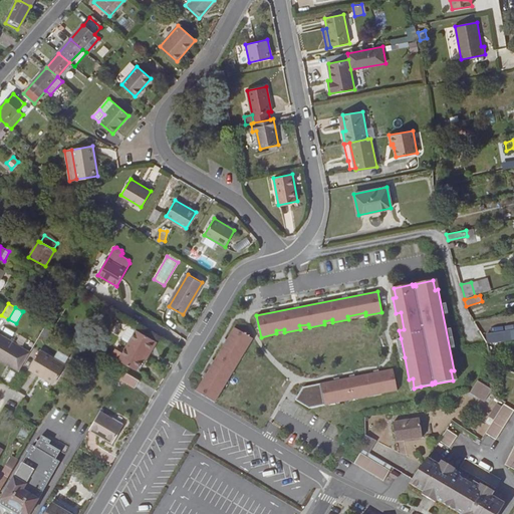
[(150,352),(157,341),(130,325),(127,326),(121,336),(122,339),(127,342),(117,359),(136,369),(143,358),(148,350),(150,352)]
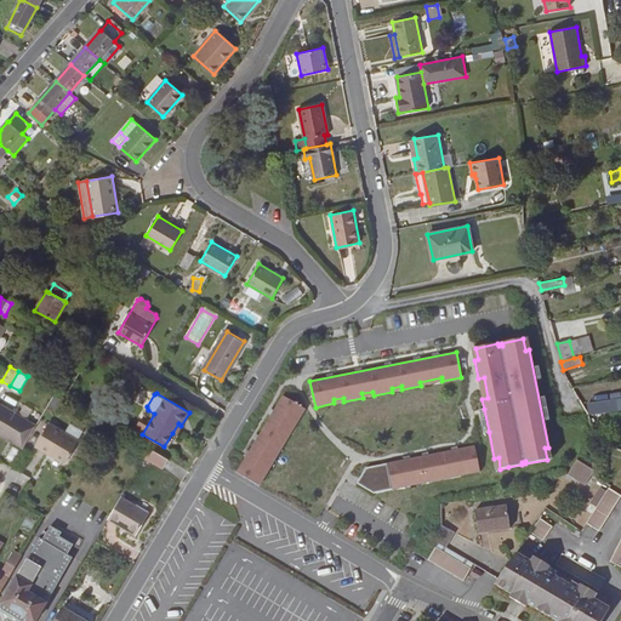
[(283,396),(238,472),(260,485),(269,469),(266,467),(277,449),(280,451),(291,434),(288,432),(292,423),(296,426),(306,409),(283,396)]
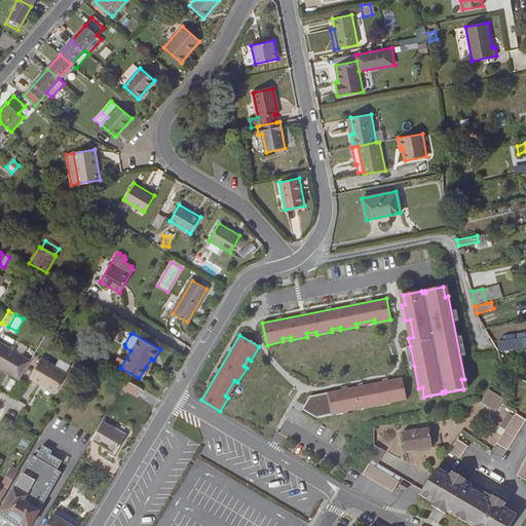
[(0,367),(20,379),(31,361),(0,341),(0,367)]
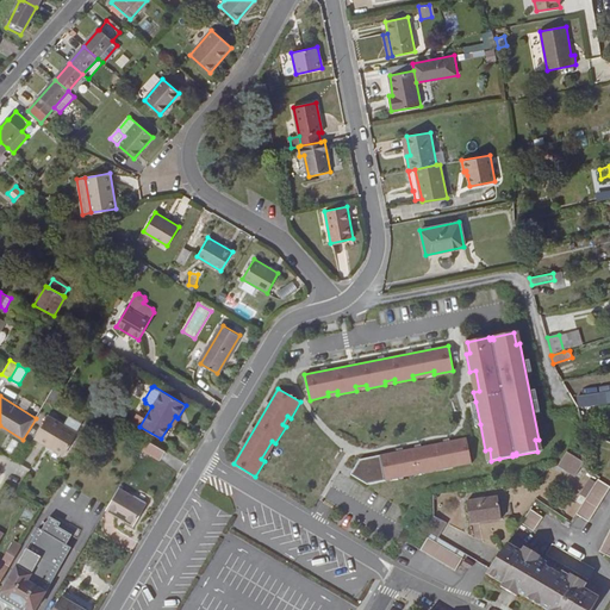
[(64,453),(78,433),(48,415),(33,437),(44,443),(45,442),(54,447),(51,449),(61,454),(64,453)]
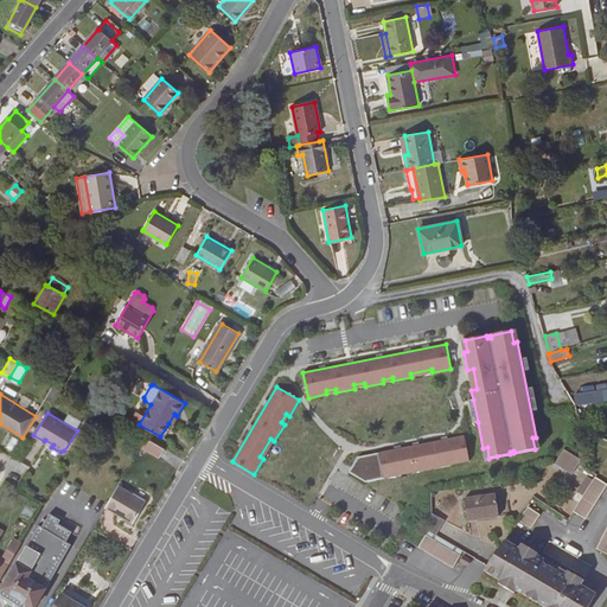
[(107,416),(101,414),(95,425),(100,427),(107,416)]
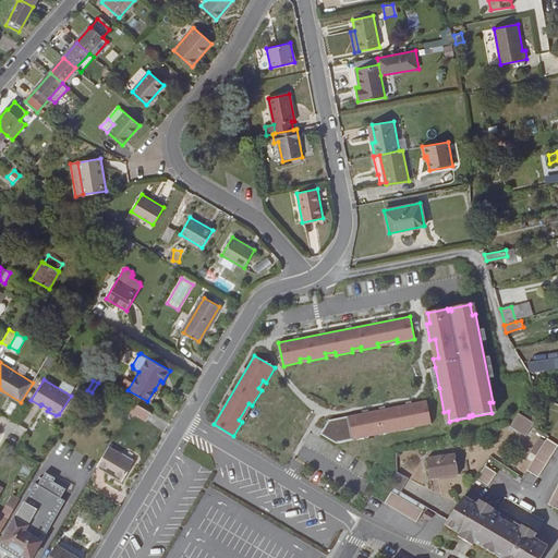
[(413,424),(414,427),(432,424),(426,401),(329,421),(320,434),(336,443),(370,436),(368,433),(387,429),(388,433),(405,429),(404,425),(413,424)]
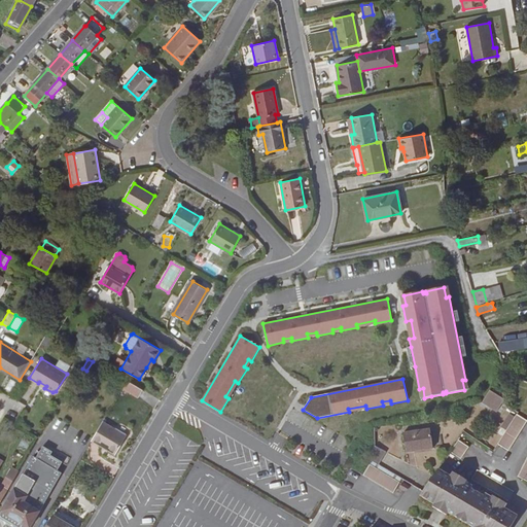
[(127,381),(125,385),(136,392),(139,387),(127,381)]
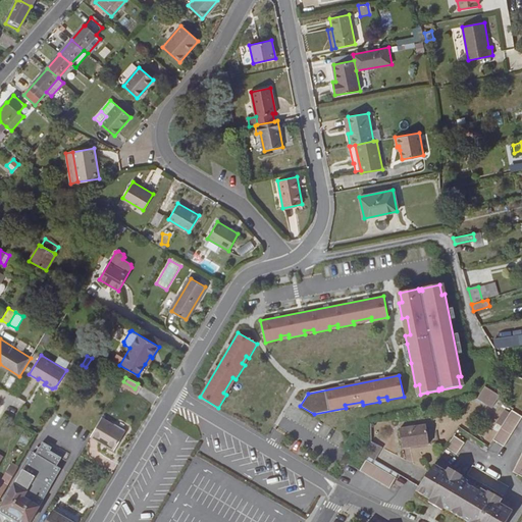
[(18,397),(24,400),(35,383),(29,379),(18,397)]
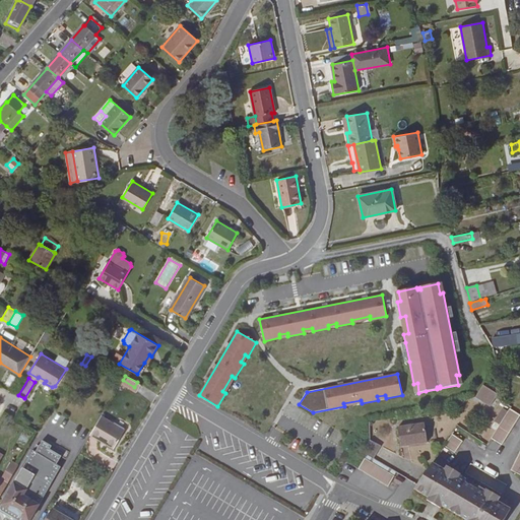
[(491,405),(498,394),(482,385),(475,396),(491,405)]
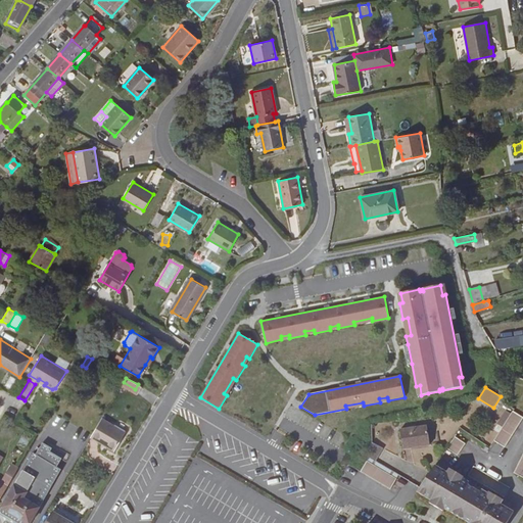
[(522,417),(512,411),(493,440),(505,446),(522,417)]
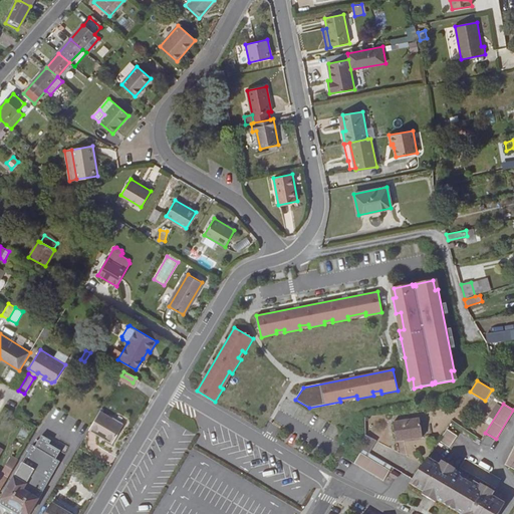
[(66,413),(54,406),(46,419),(58,426),(66,413)]
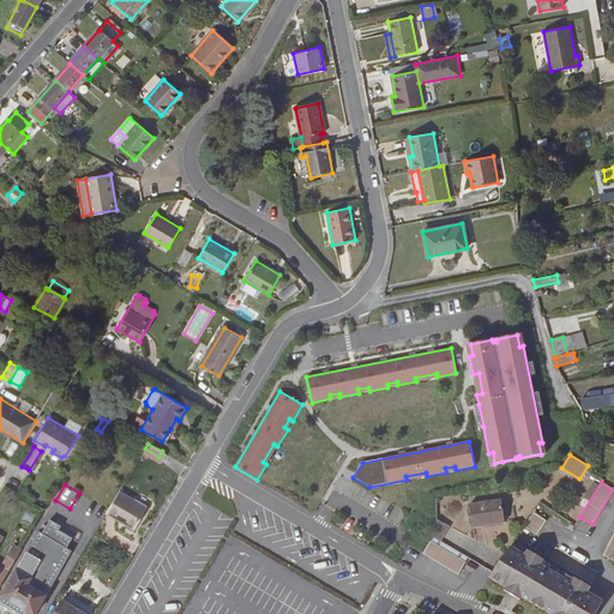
[(120,491),(107,513),(133,529),(146,506),(120,491)]
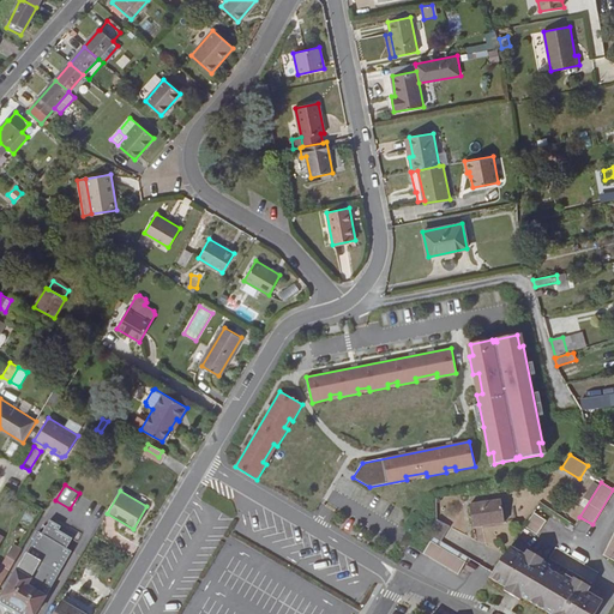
[(500,499),(469,504),(471,527),(504,522),(500,499)]
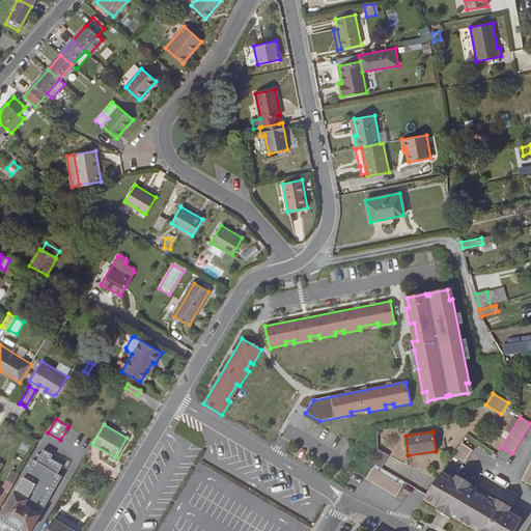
[(465,462),(472,449),(462,443),(453,455),(465,462)]
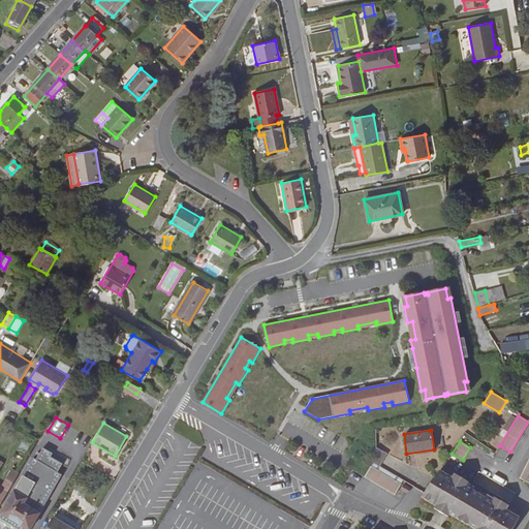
[(0,519),(5,523),(8,518),(13,521),(11,524),(16,527),(18,524),(23,527),(21,528),(30,528),(62,474),(33,458),(0,516),(0,519)]
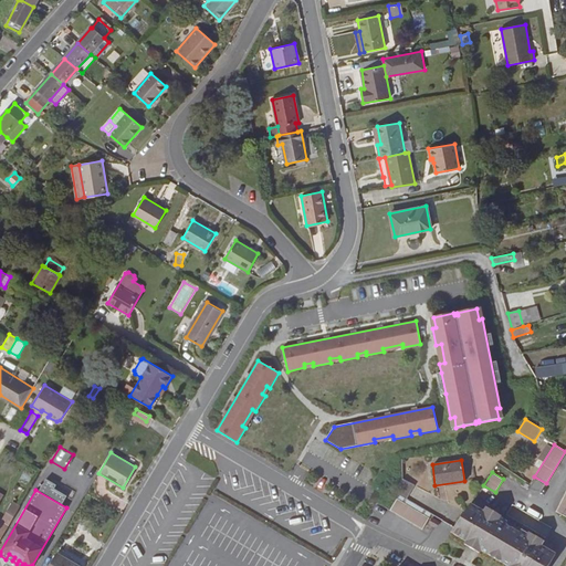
[(565,490),(556,512),(565,516),(565,490)]
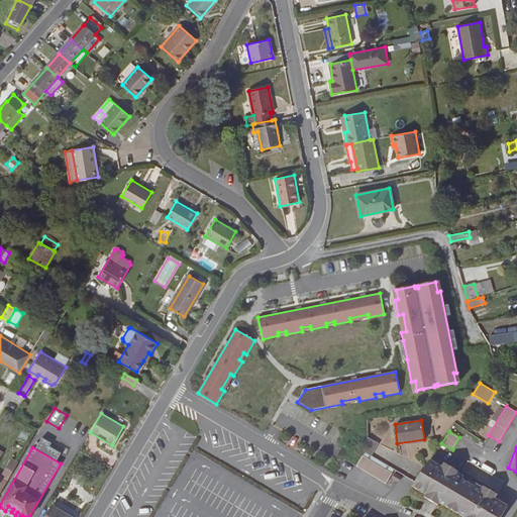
[(394,470),(365,451),(363,455),(392,472),(394,470)]
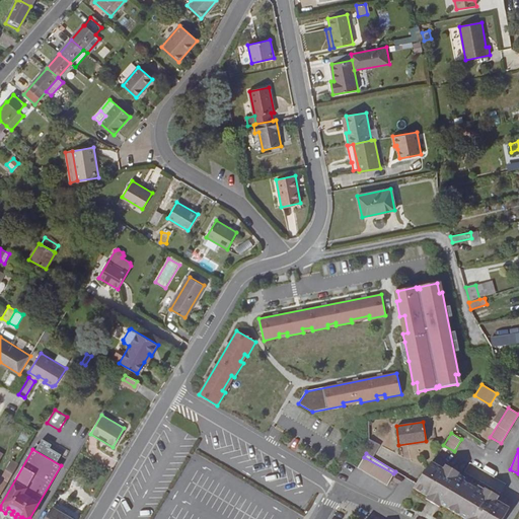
[(393,473),(364,457),(357,468),(387,486),(393,473)]
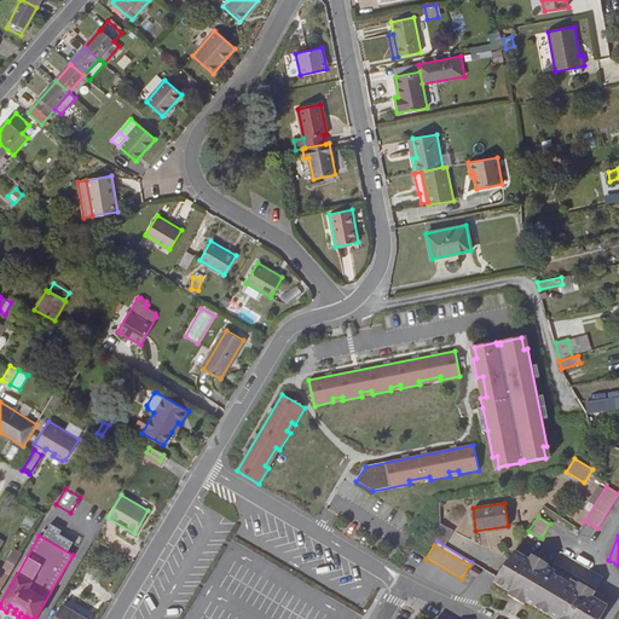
[(0,572),(0,591),(22,555),(13,549),(0,572)]
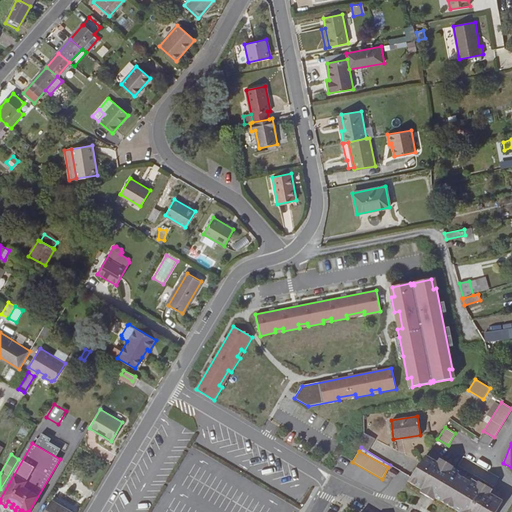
[(435,497),(459,511),(495,511),(502,501),(489,493),(469,481),(457,474),(437,463),(425,456),(411,477),(408,481),(421,489),(435,497)]
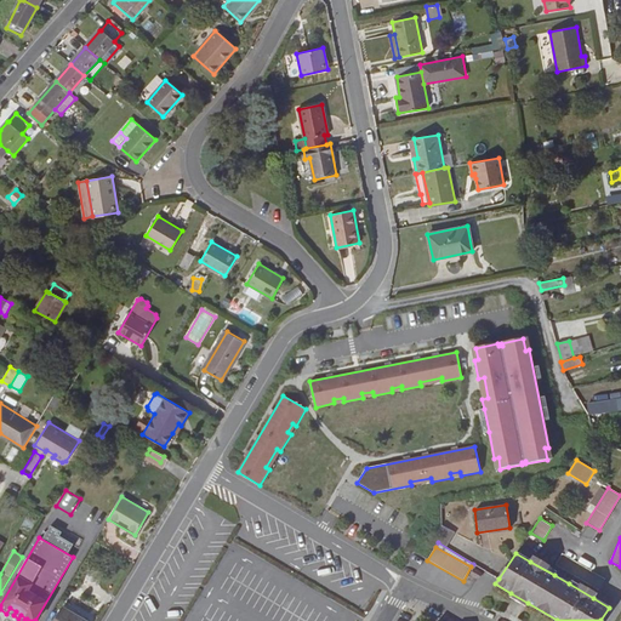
[(548,568),(550,567),(534,557),(530,562),(554,575),(557,573),(548,568)]
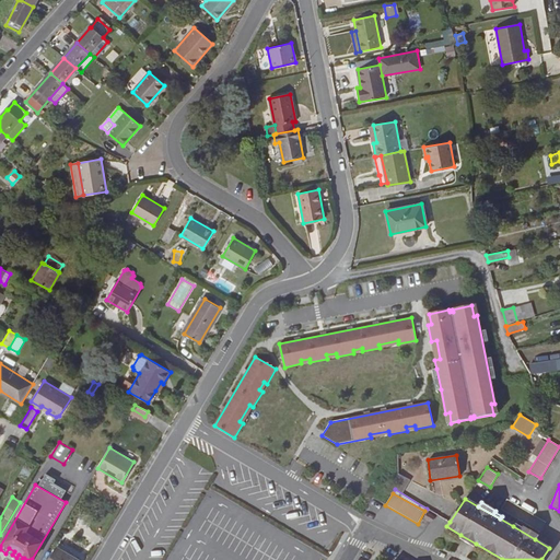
[(434,516),(427,513),(424,517),(431,522),(434,516)]
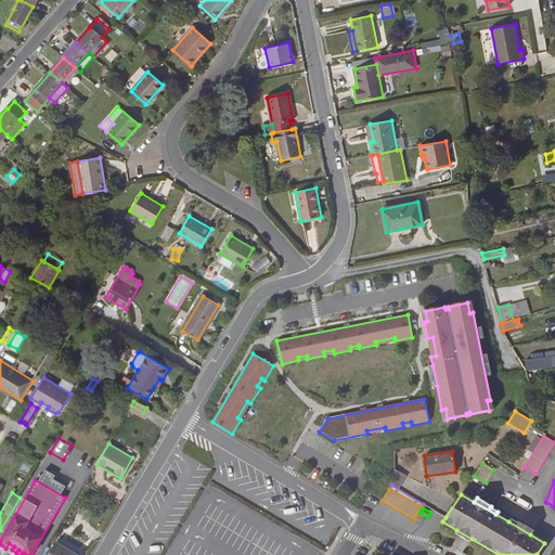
[(533,530),(518,521),(517,524),(511,519),(508,521),(530,534),(533,530)]
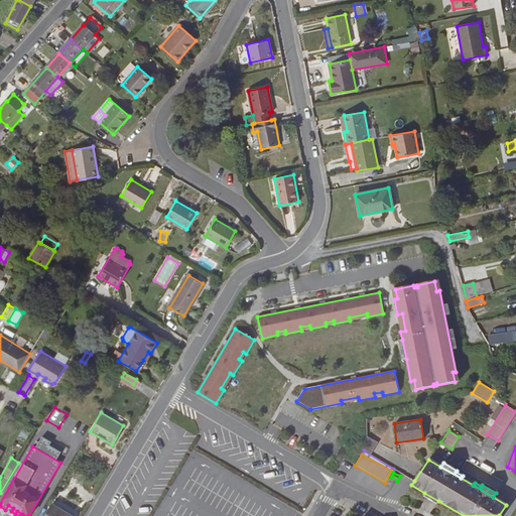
[(438,501),(424,493),(423,494),(422,497),(436,505),(438,501)]
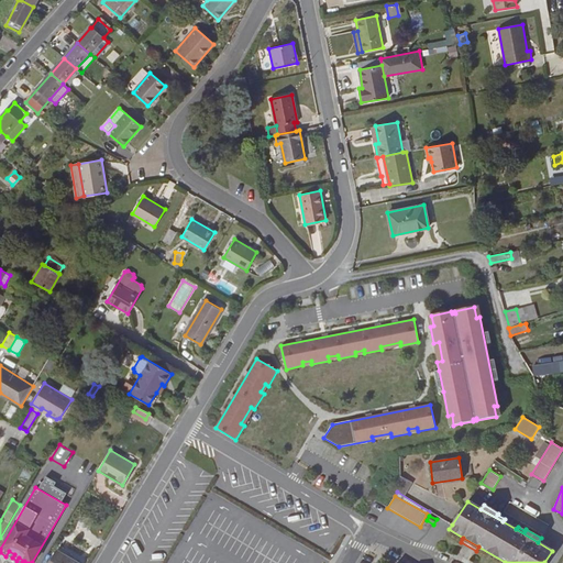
[(12,558),(14,554),(9,551),(6,556),(17,562),(22,562),(24,561),(19,558),(17,561),(12,558)]
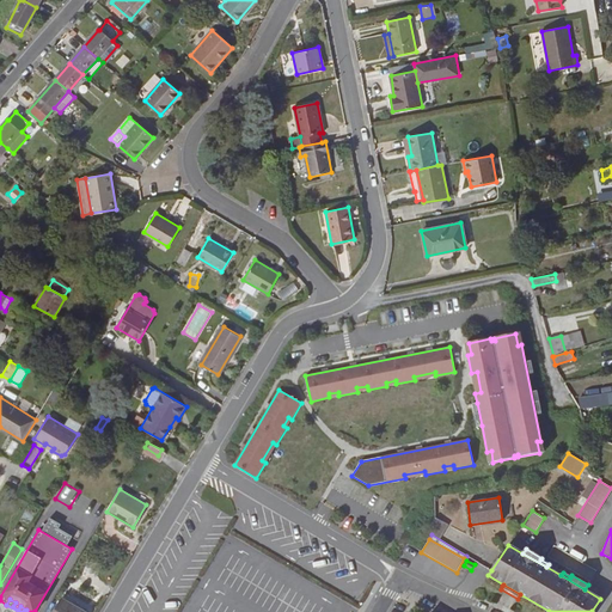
[(84,611),(61,599),(53,611),(84,611)]
